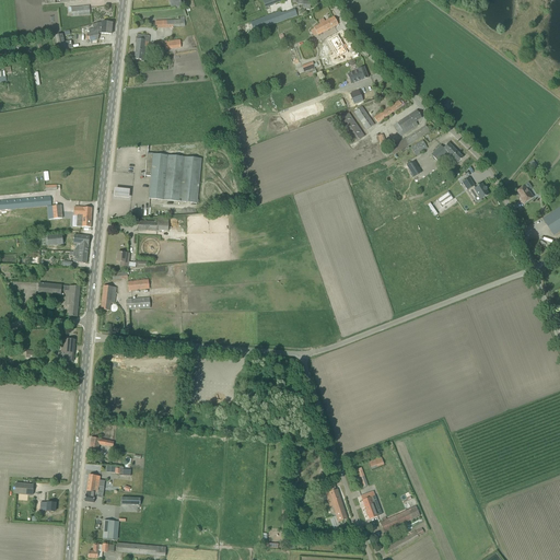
[(90,7),(72,8),(72,16),(91,15),(90,7)]
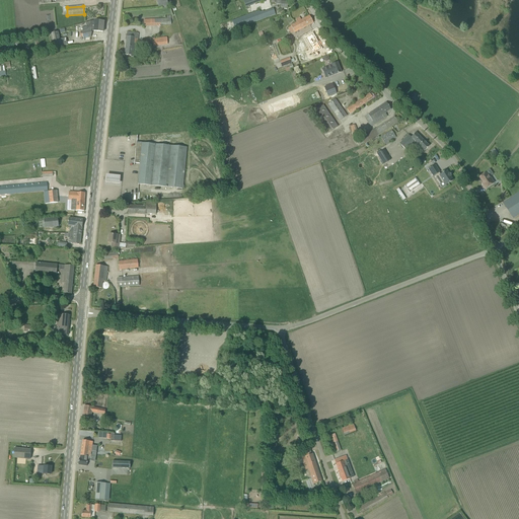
[(261,12),(260,10),(232,20),(236,29),(276,15),(274,8),(268,10),(269,11),(264,12),(264,11),(261,12)]
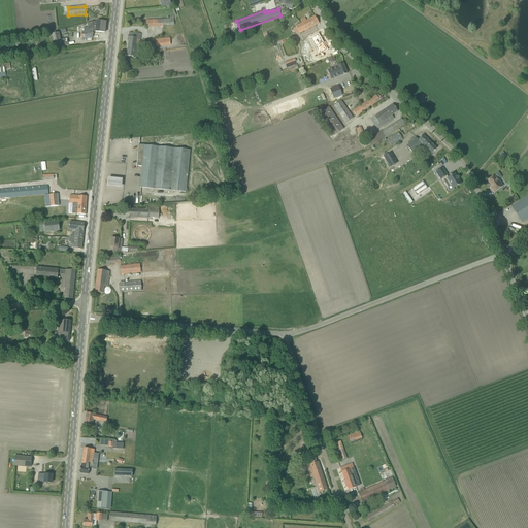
[(319,23),(315,15),(306,21),(305,19),(301,21),(302,23),(296,27),(300,34),(319,23)]
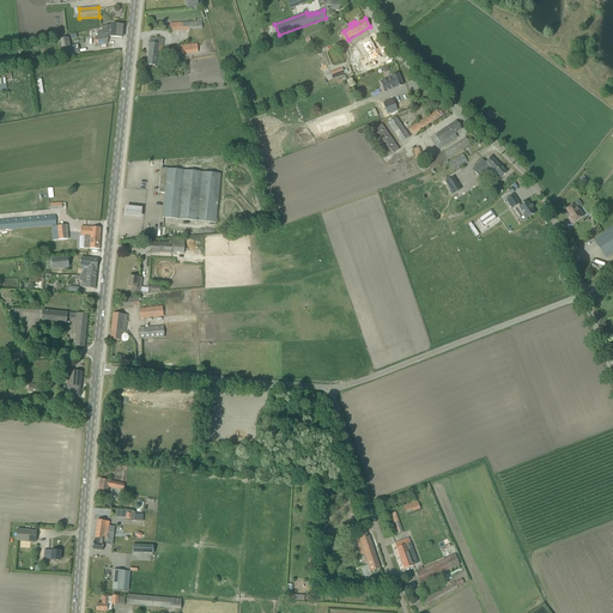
[(111,24),(101,26),(102,31),(96,34),(97,36),(96,36),(98,47),(107,44),(108,35),(110,35),(110,37),(122,38),(122,25),(111,24)]
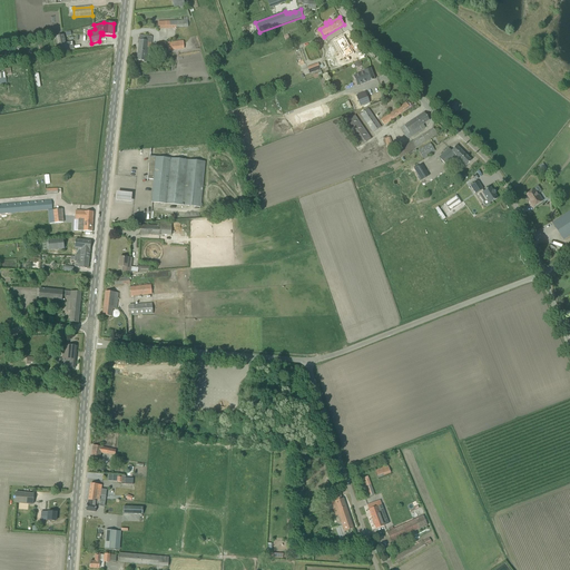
[(337,43),(350,39),(347,31),(334,37),(337,43)]
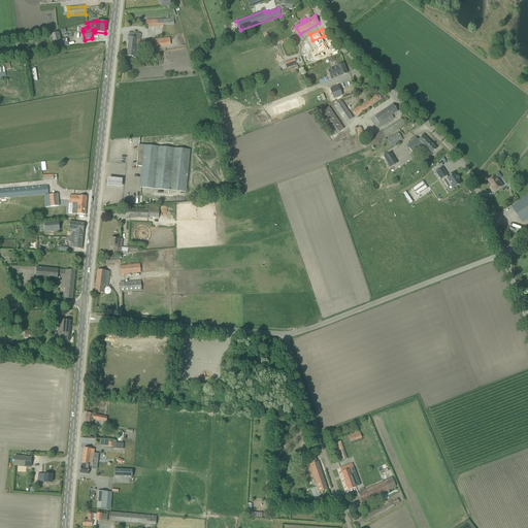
[(51,34),(54,50),(62,47),(59,33),(51,34)]
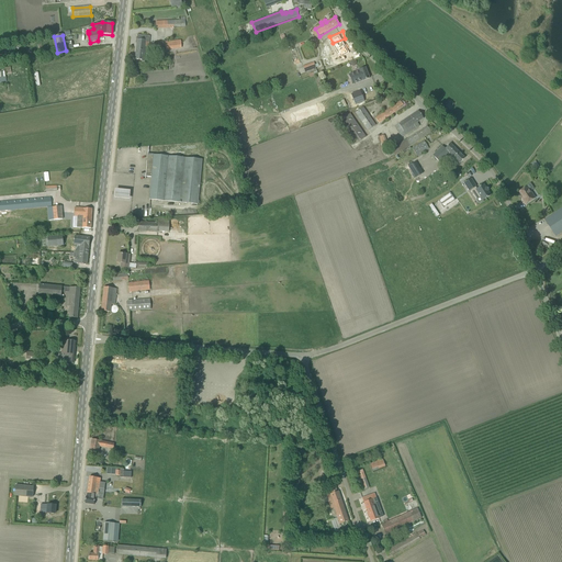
[(148,54),(150,36),(137,35),(135,59),(144,60),(144,54),(148,54)]
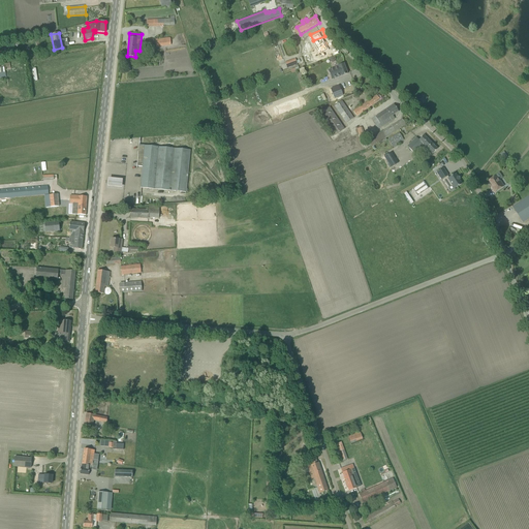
[(170,38),(155,39),(156,48),(170,45),(170,38)]
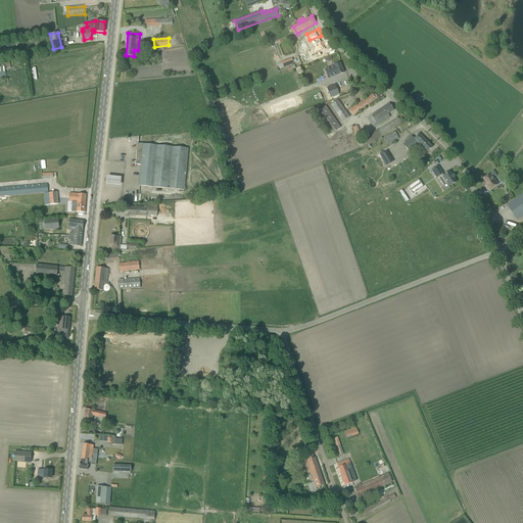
[(292,58),(282,61),(284,67),(294,64),(292,58)]
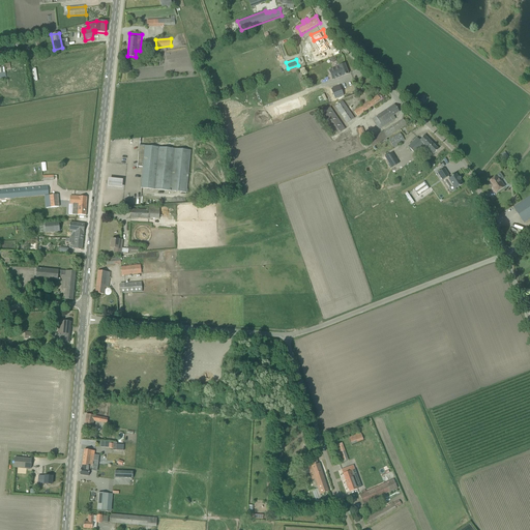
[(345,64),(329,70),(332,80),(342,76),(342,77),(348,74),(345,64)]
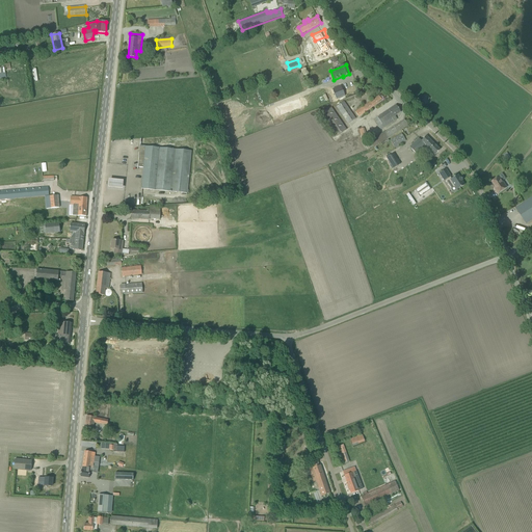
[(335,95),(337,100),(344,96),(340,86),(333,89),(335,95)]
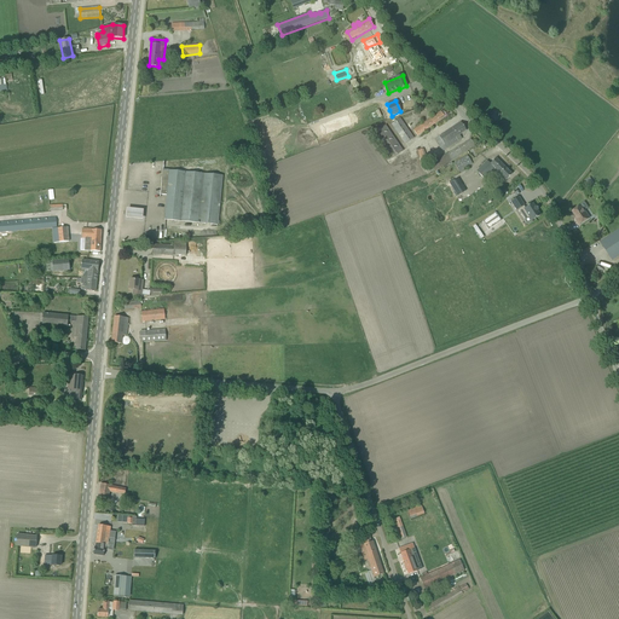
[(415,131),(417,136),(445,117),(441,111),(415,131)]
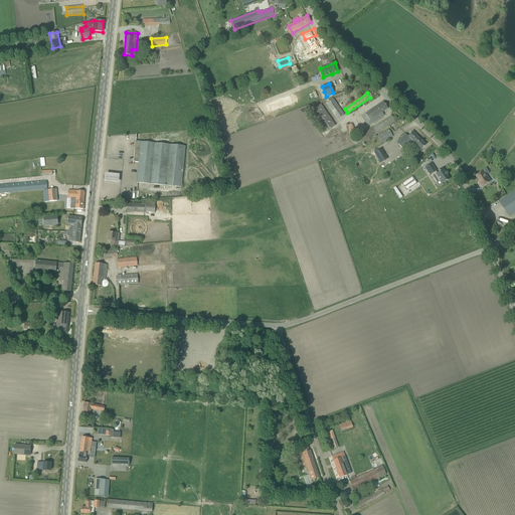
[(290,96),(267,105),(270,113),(293,104),(290,96)]
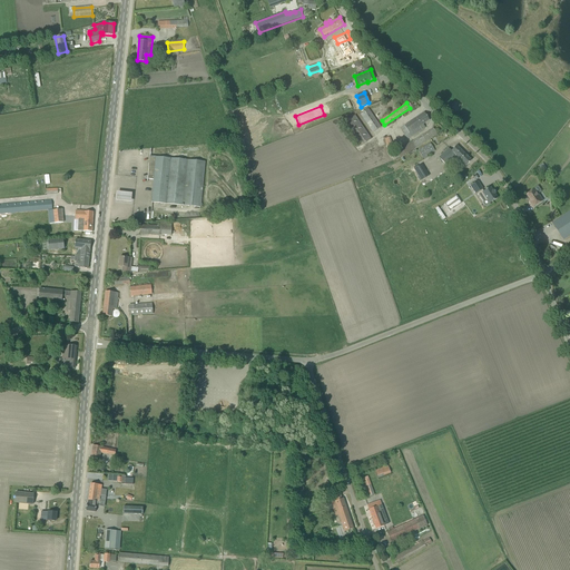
[(369,109),(361,115),(373,133),(381,127),(369,109)]
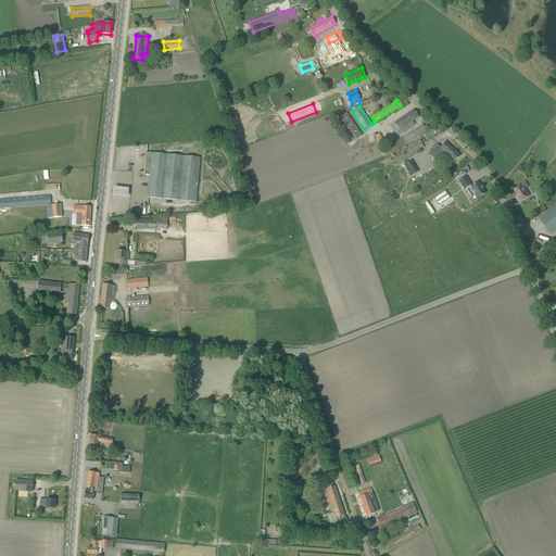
[(418,117),(414,110),(390,125),(397,136),(415,124),(413,122),(418,117)]
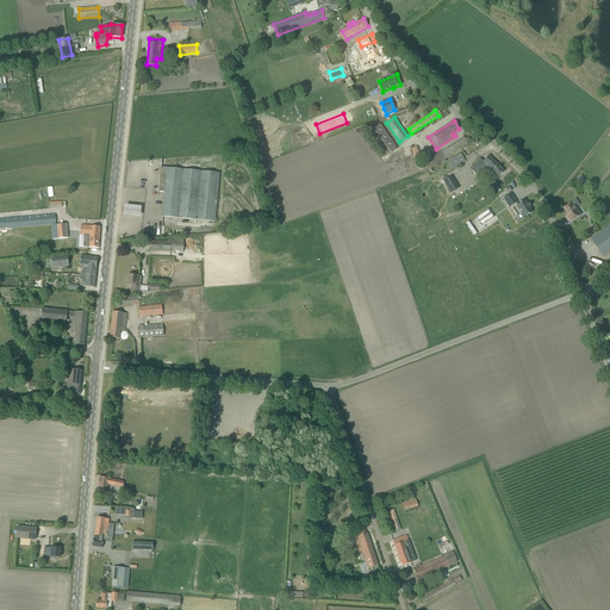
[(380,124),(368,132),(385,157),(398,149),(380,124)]
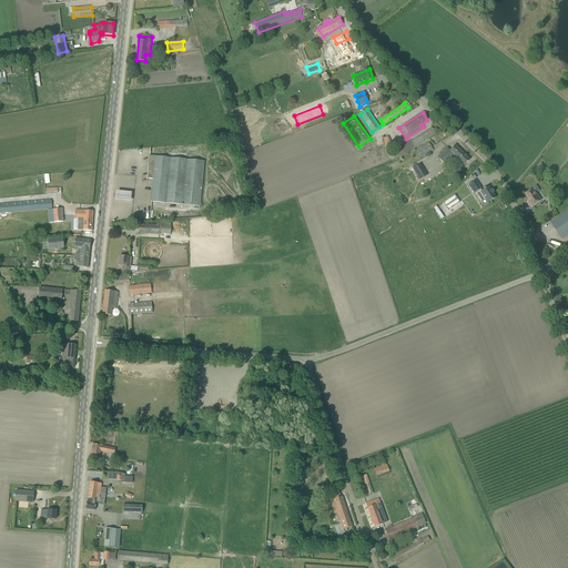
[(391,154),(394,161),(436,134),(432,129),(391,154)]
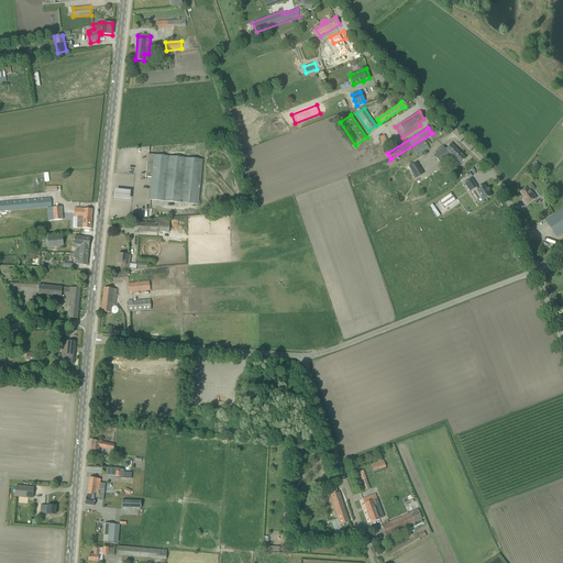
[(379,138),(384,150),(389,148),(385,135),(379,138)]
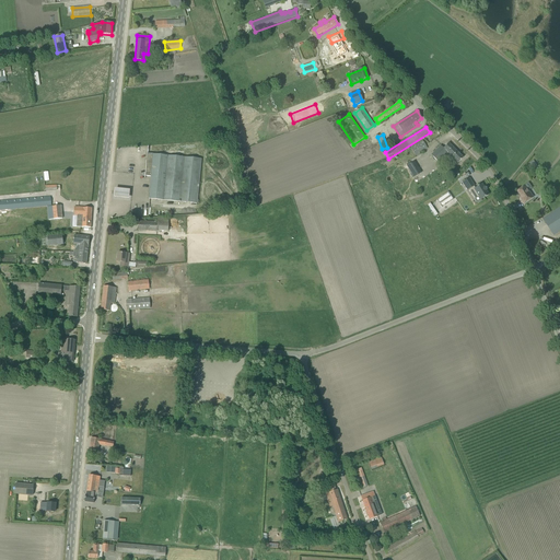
[(404,153),(408,161),(428,149),(422,141),(404,153)]
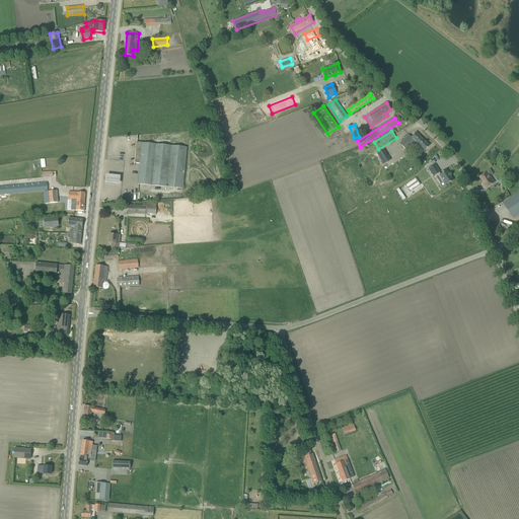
[(420,153),(423,149),(424,151),(429,146),(416,133),(411,138),(408,135),(399,144),(404,149),(414,141),(419,145),(416,148),(420,153)]
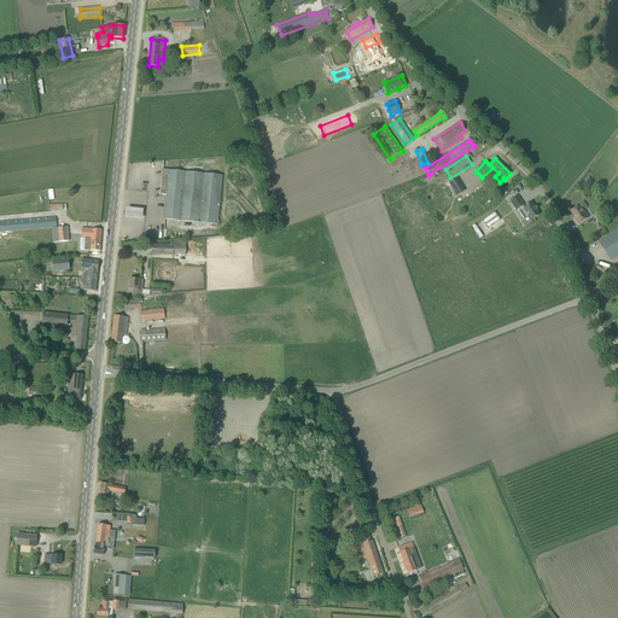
[(217,225),(222,175),(163,170),(161,194),(167,194),(164,220),(217,225)]
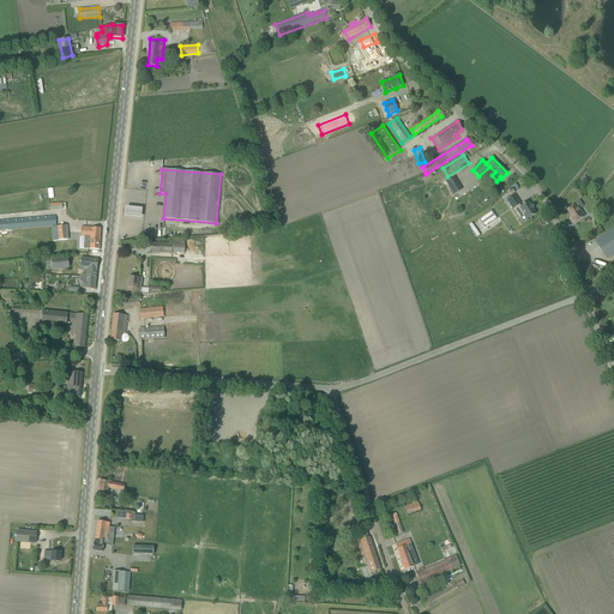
[(455,178),(446,182),(455,196),(463,190),(455,178)]
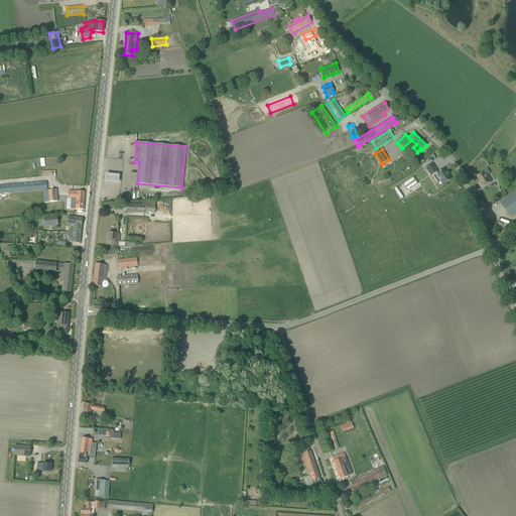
[(440,180),(442,184),(450,179),(447,175),(448,175),(446,172),(446,173),(443,169),(437,173),(436,172),(437,171),(432,164),(425,168),(430,175),(432,175),(437,182),(440,180)]
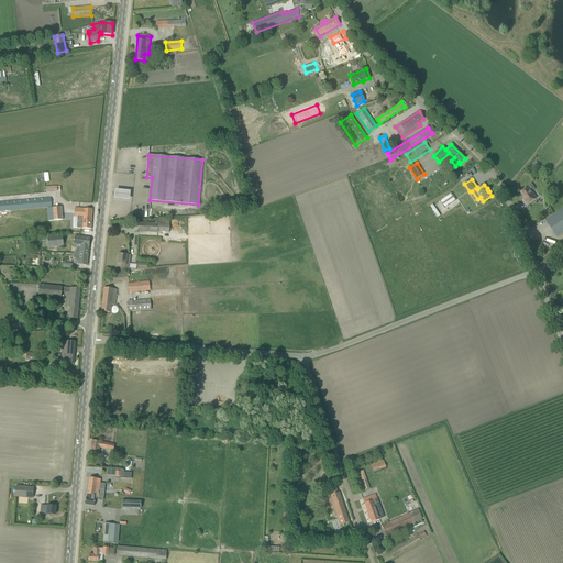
[(529,187),(520,192),(526,200),(525,200),(527,205),(536,199),(529,187)]
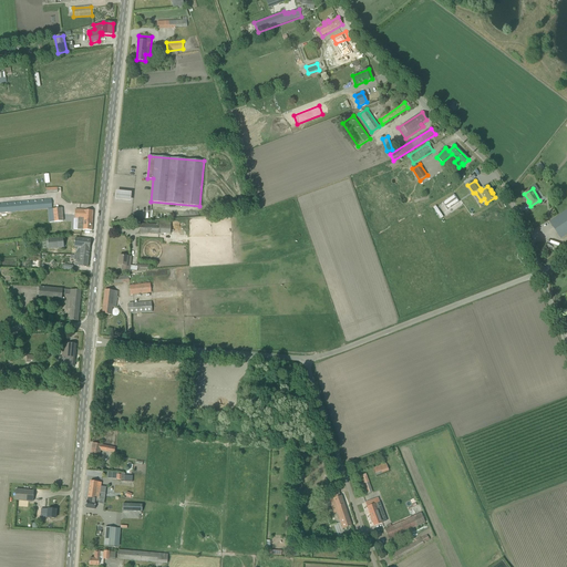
[(131,192),(115,191),(114,199),(130,200),(131,192)]
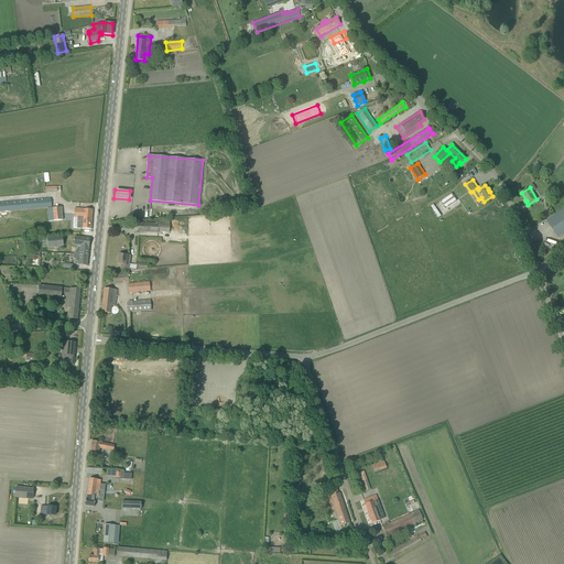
[(445,209),(456,202),(451,194),(440,202),(445,209)]
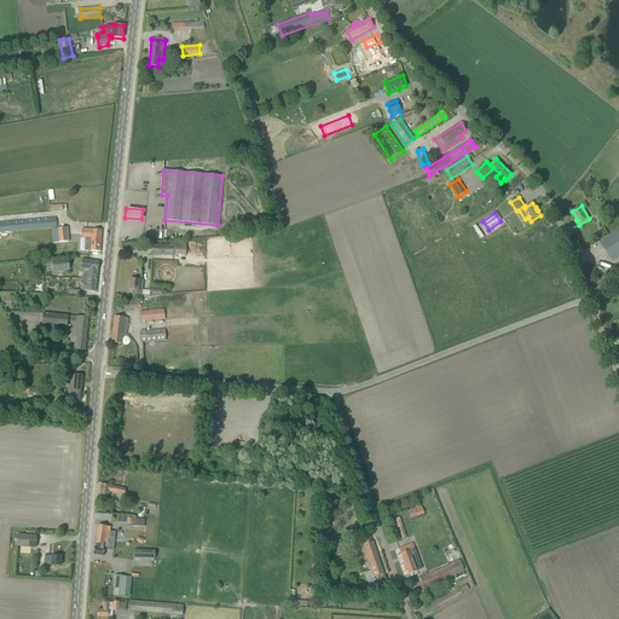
[(0,232),(58,227),(56,218),(0,223),(0,232)]
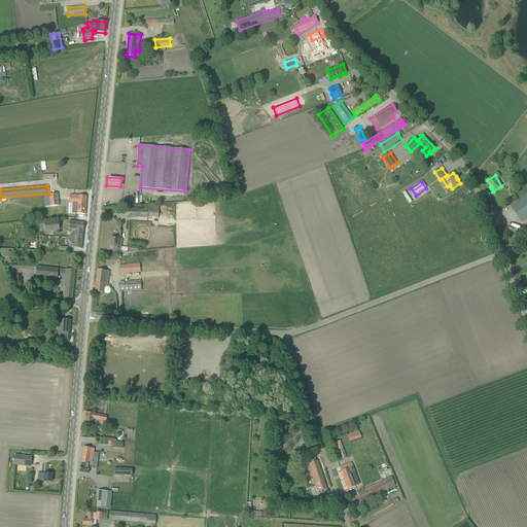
[(45,207),(58,206),(57,194),(44,195),(45,207)]
